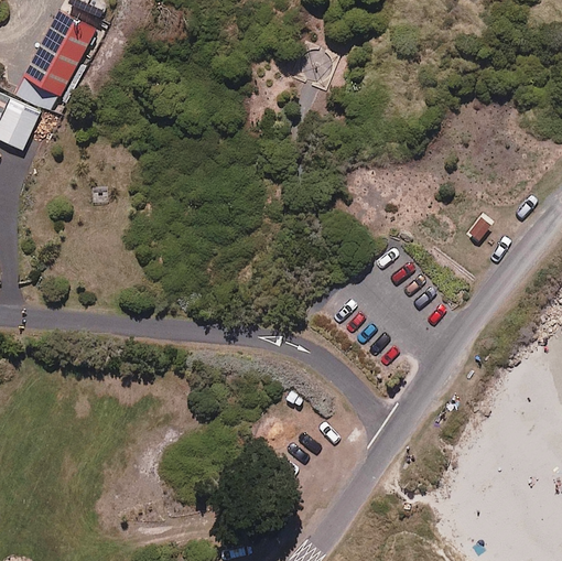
[(97,29),(60,9),(23,78),(61,98),(97,29)]
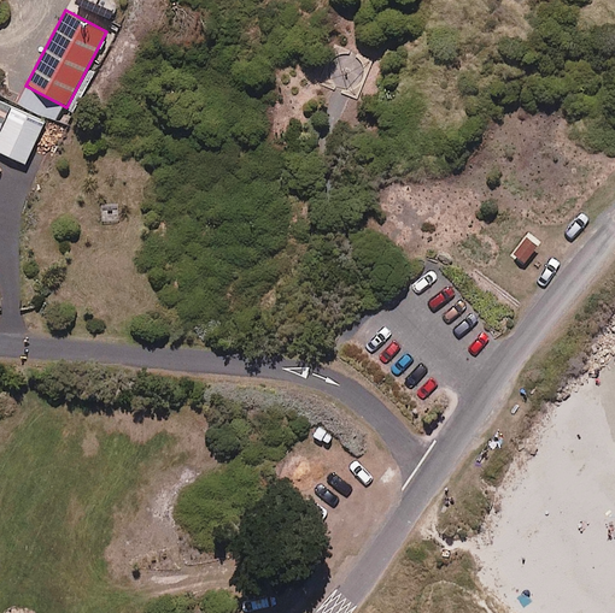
[(337,93),(339,89),(335,87),(333,83),(331,80),(329,76),(329,71),(331,68),(333,64),(335,60),(339,58),(343,57),(347,56),(351,57),(353,53),(337,46),(320,84),(337,93)]
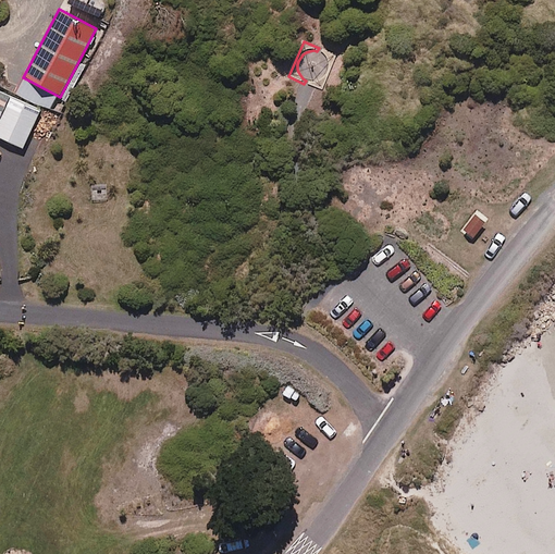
[(322,49),(321,52),(324,54),(328,58),(330,62),(330,66),(330,71),(328,74),(325,78),(322,81),(318,83),(313,83),(309,83),(308,85),(325,94),(341,58),(322,49)]
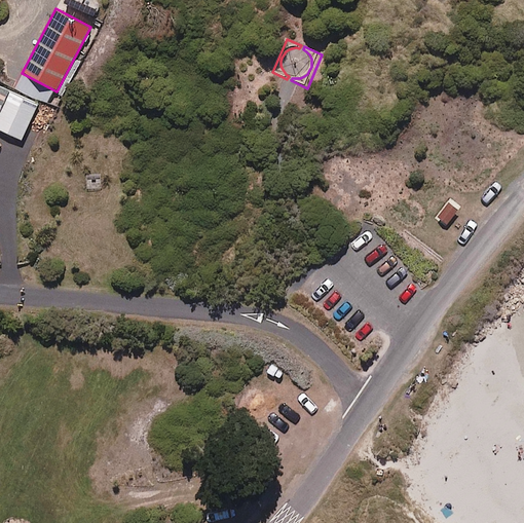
[(0,137),(15,144),(19,138),(21,139),(38,103),(0,84),(0,137)]
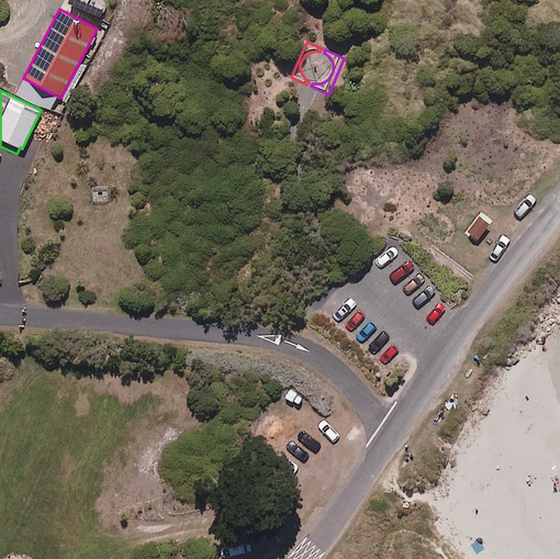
[(492,223),(480,212),(463,231),(476,242),(492,223)]
